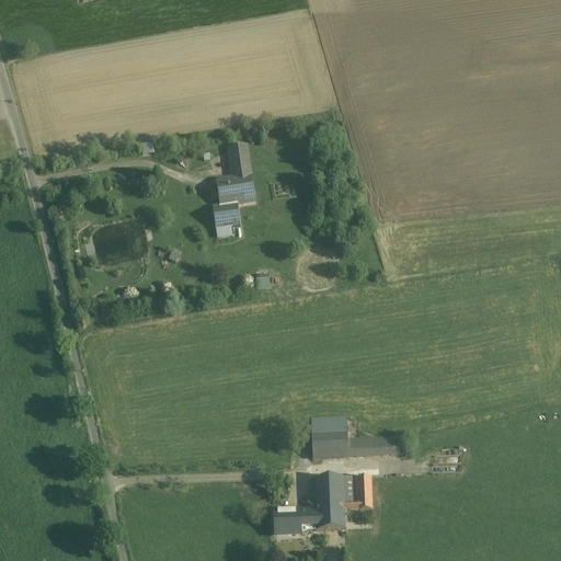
[(144,146),(146,157),(157,155),(155,144),(144,146)]
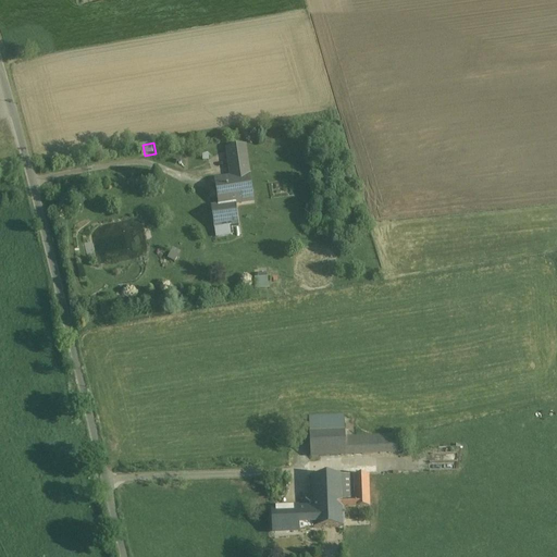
[(230,160),(246,158),(245,149),(229,151),(230,160)]
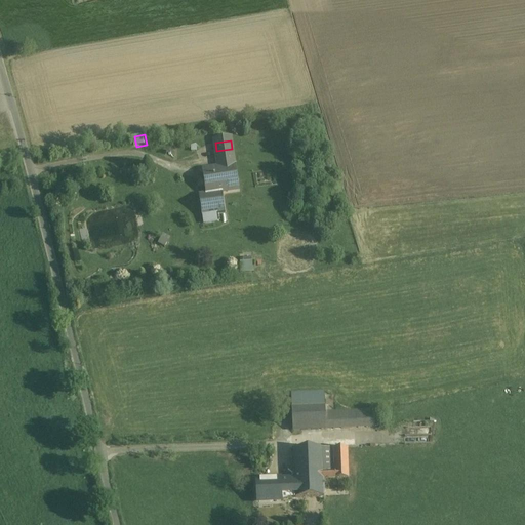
[(219,167),(234,165),(232,149),(216,151),(219,167)]
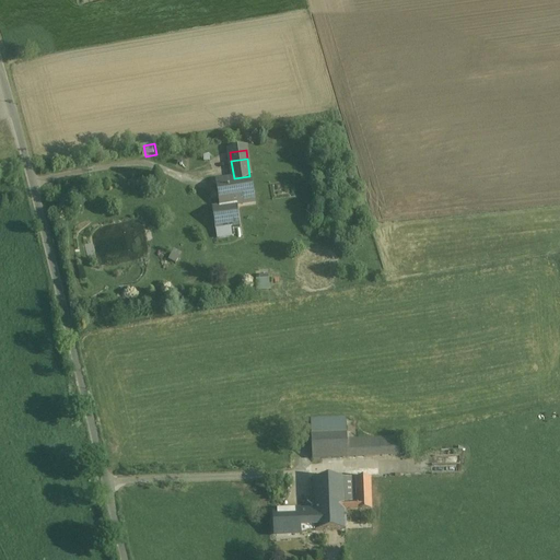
[(234,178),(218,181),(221,208),(212,209),(216,231),(231,229),(240,228),(236,207),(254,203),(249,176),(234,178)]
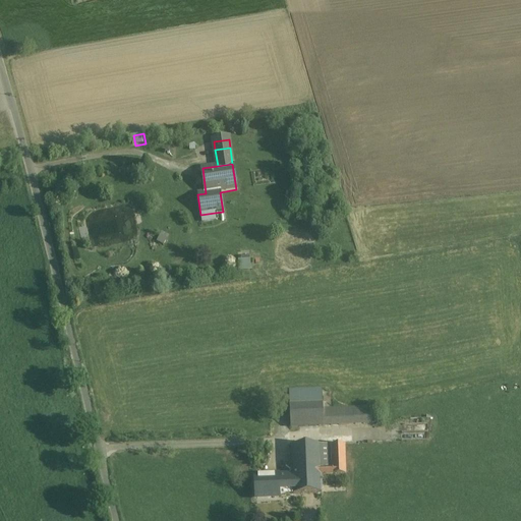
[(215,213),(200,215),(201,223),(216,221),(215,213)]
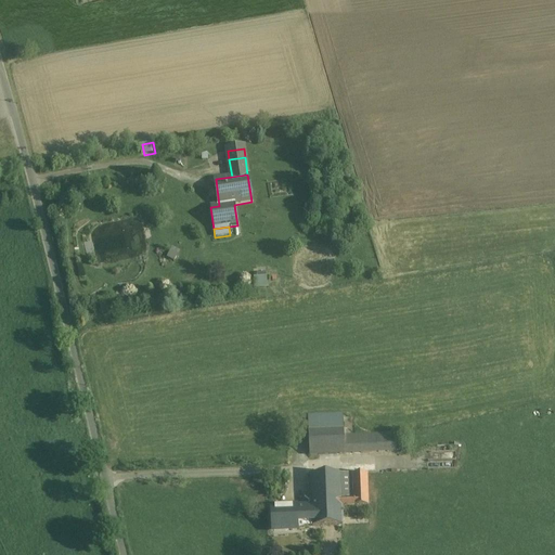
[(176,260),(180,252),(175,248),(170,257),(176,260)]
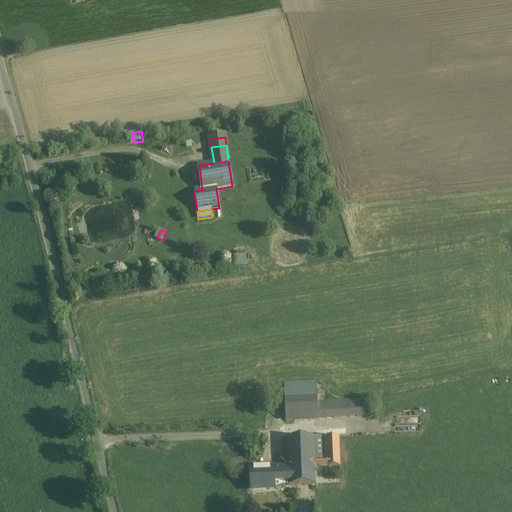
[(248,264),(248,255),(237,256),(238,265),(248,264)]
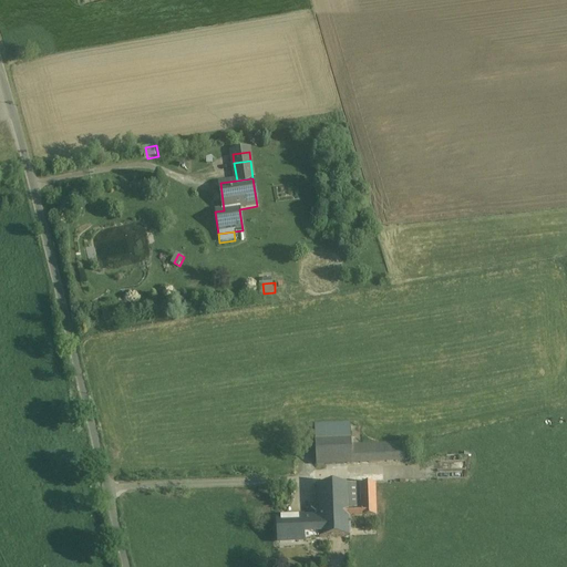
[(315,426),(317,465),(405,462),(404,443),(351,446),(350,424),(315,426)]
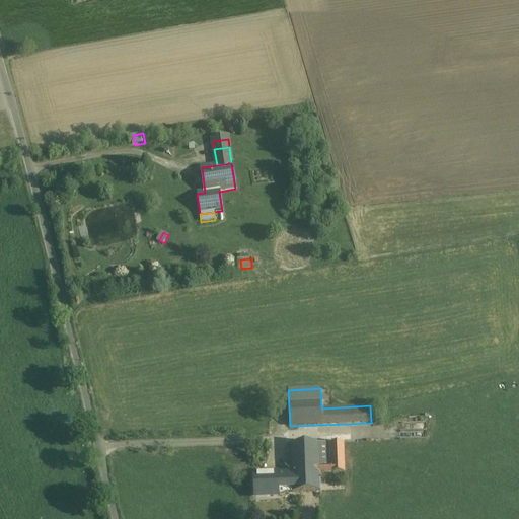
[(278,473),(254,474),(255,495),(278,494),(278,493),(292,492),(293,493),(320,491),(319,473),(344,472),(343,443),(290,445),(292,479),(278,480),(278,473)]
